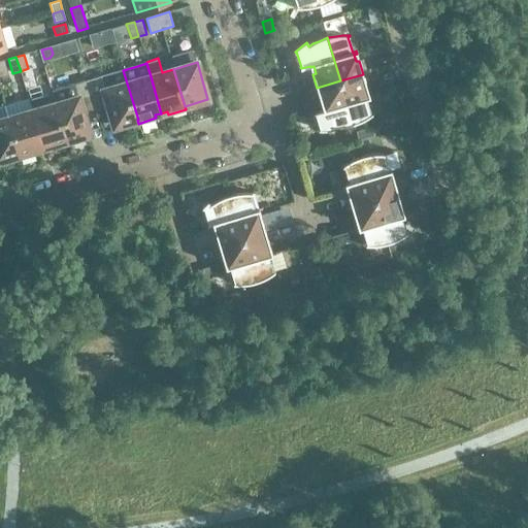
[(123,70),(88,80),(95,106),(107,102),(114,127),(137,120),(138,120),(123,70)]
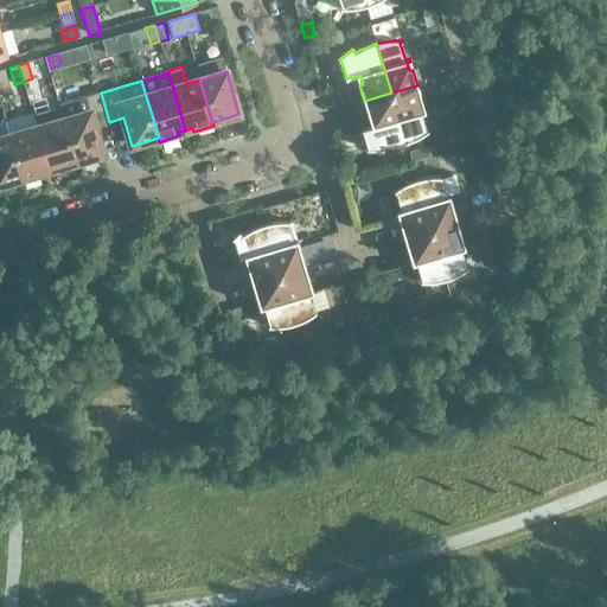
[(391,93),(406,142),(415,139),(422,135),(428,132),(428,131),(427,131),(421,113),(426,112),(425,109),(421,110),(419,102),(422,101),(417,85),(391,93)]
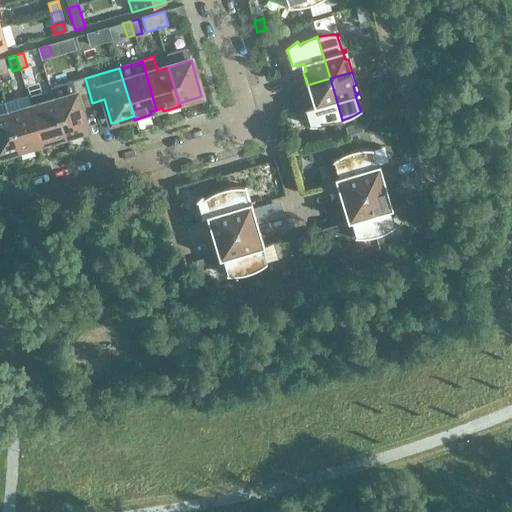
[(64,137),(65,136),(87,130),(80,107),(92,103),(85,78),(50,88),(51,92),(54,101),(64,137)]
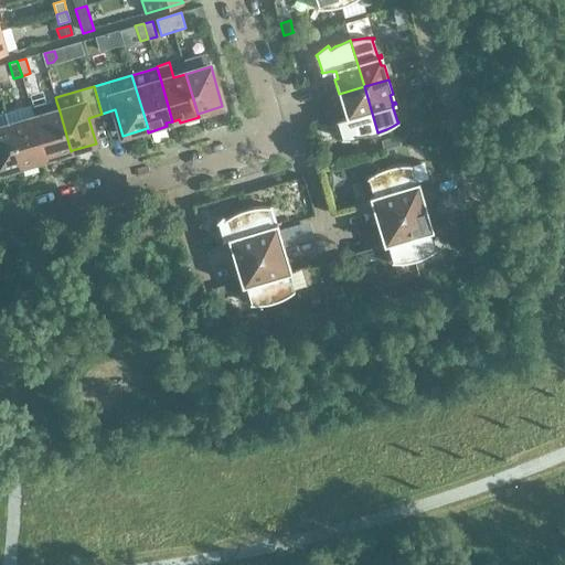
[(368,135),(377,132),(364,86),(339,94),(343,108),(347,107),(349,115),(345,116),(347,117),(337,120),(341,138),(341,139),(356,139),(358,136),(361,136),(368,135)]
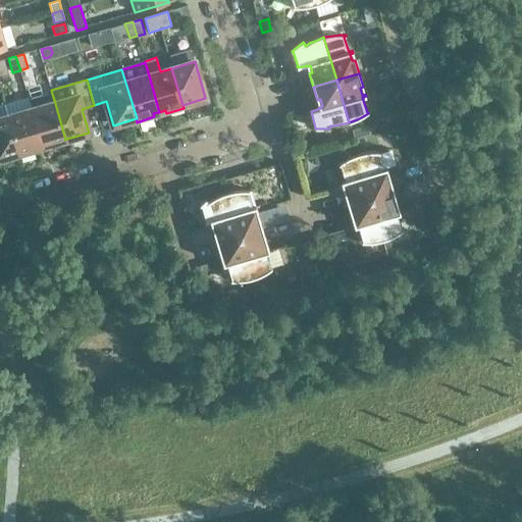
[(32,109),(43,146),(49,144),(50,148),(67,142),(66,139),(65,140),(55,103),(52,94),(30,100),(32,109)]
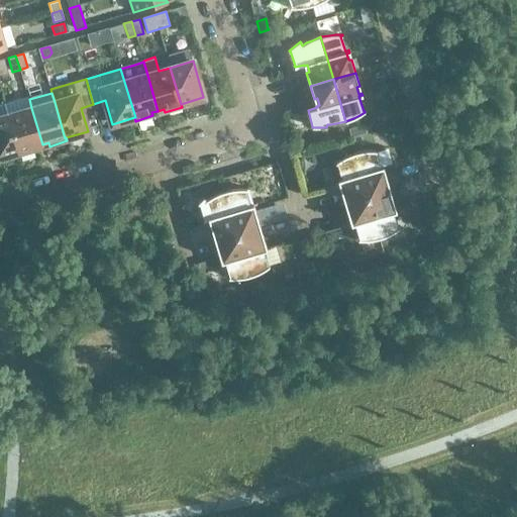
[(19,154),(36,149),(35,146),(41,144),(31,108),(28,97),(5,103),(19,151),(18,151),(19,154)]
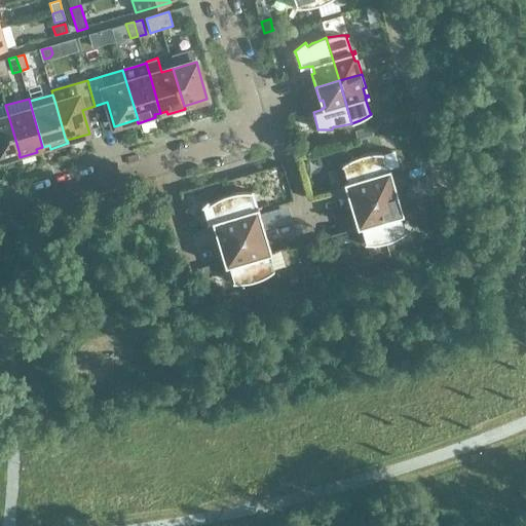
[(5,105),(0,106),(0,159),(19,154),(20,154),(8,117),(5,105)]
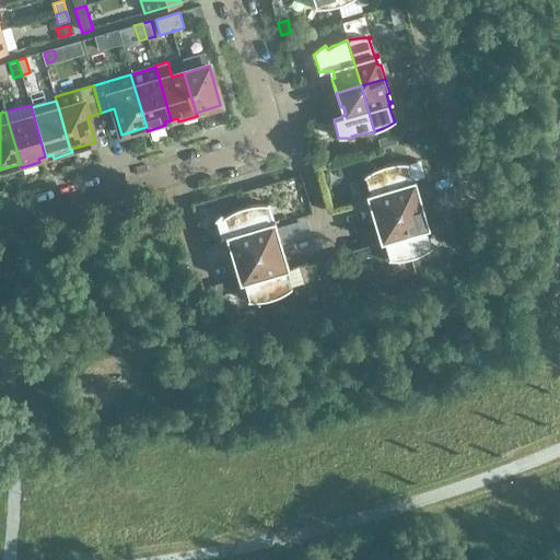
[(416,183),(416,182),(415,179),(411,181),(406,164),(407,165),(408,163),(400,163),(394,164),(384,165),(398,211),(422,205),(418,190),(415,190),(412,184),(416,183)]
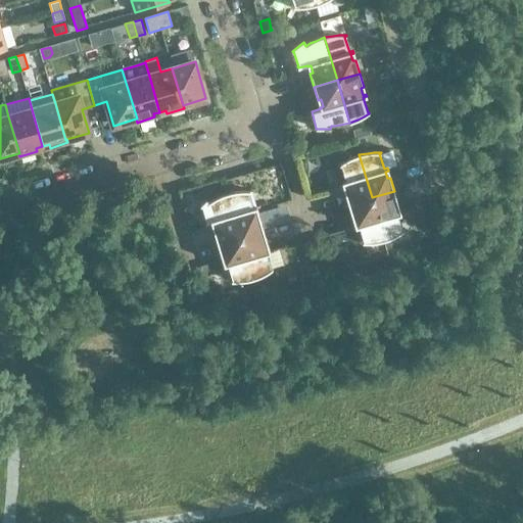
[(344,191),(348,204),(372,197),(359,154),(350,158),(344,161),(343,161),(341,159),(335,164),(336,165),(337,164),(341,182),(342,184),(345,183),(347,190),(344,191)]
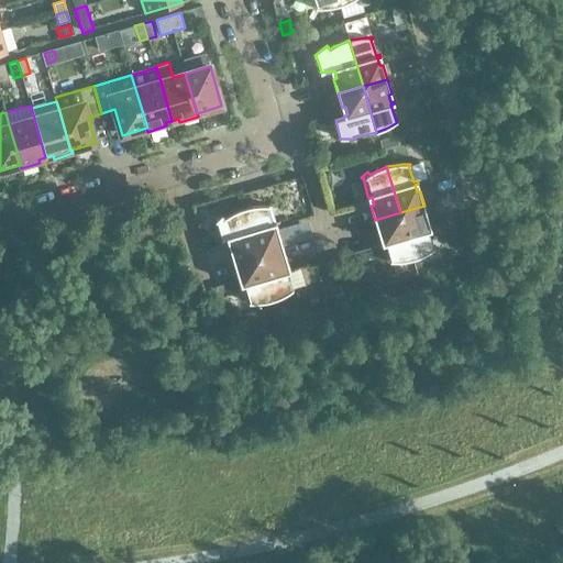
[(331,184),(334,195),(352,191),(349,179),(331,184)]
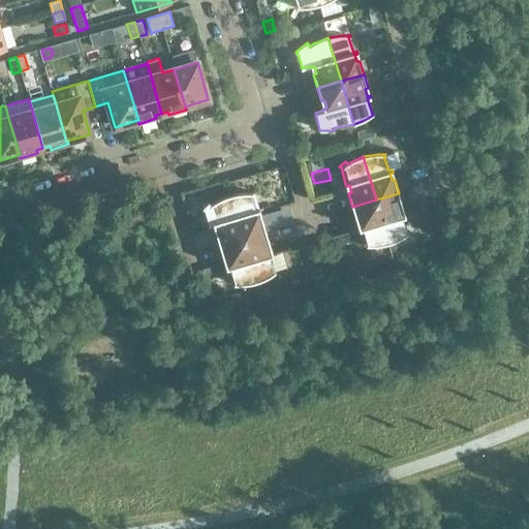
[(239,193),(230,195),(243,239),(266,232),(261,218),(259,219),(257,212),(259,212),(259,209),(255,210),(251,194),(252,194),(252,193),(246,193),(239,193)]
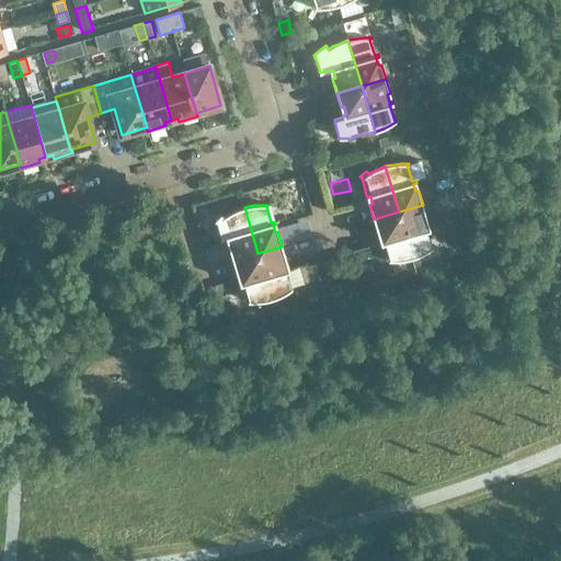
[(423,205),(399,212),(412,259),(421,254),(427,252),(433,248),(432,247),(431,248),(426,231),(431,230),(430,227),(426,228),(424,220),(427,219),(423,205)]
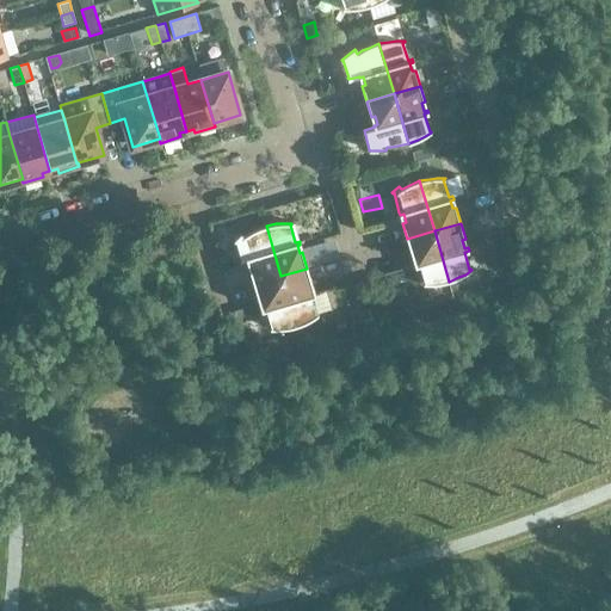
[(250,269),(254,284),(281,276),(266,226),(255,229),(250,233),(242,238),(244,239),(245,238),(251,255),(246,257),(247,260),(251,259),(253,267),(250,269)]
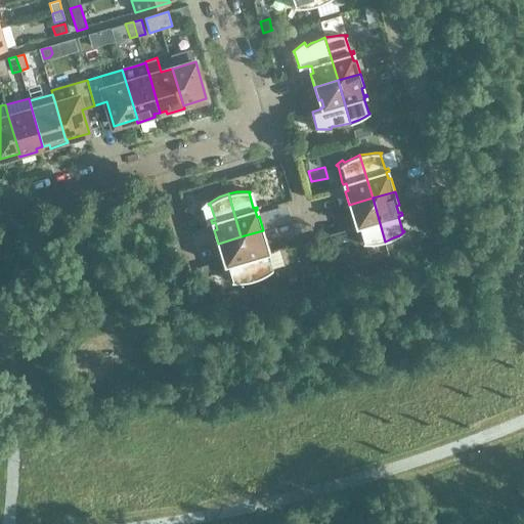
[(376,243),(385,242),(373,198),(349,205),(353,218),(356,218),(358,224),(355,225),(356,228),(359,227),(364,243),(363,243),(363,244),(369,244),(376,243)]
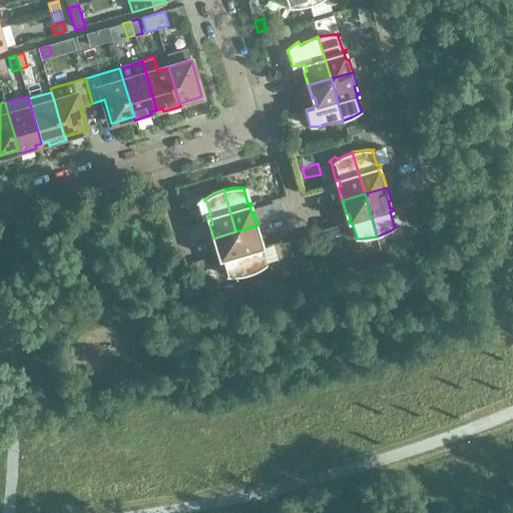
[(258,225),(235,231),(247,274),(257,271),(262,268),(268,265),(267,264),(266,264),(262,248),(265,247),(264,245),(261,245),(259,239),(262,238),(258,225)]
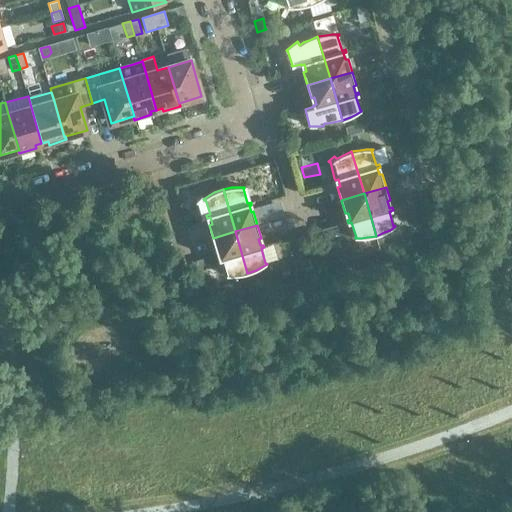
[(219,258),(219,260),(223,259),(227,274),(226,274),(226,276),(232,276),(239,275),(247,273),(235,231),(213,238),(217,251),(219,250),(221,257),(219,258)]
